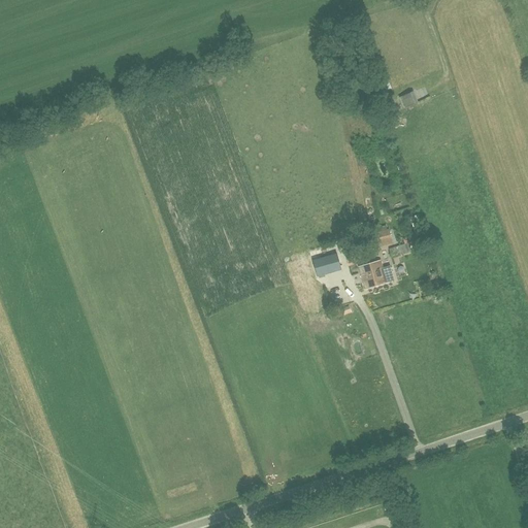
[(406,107),(418,103),(419,103),(414,92),(402,97),(406,107)]
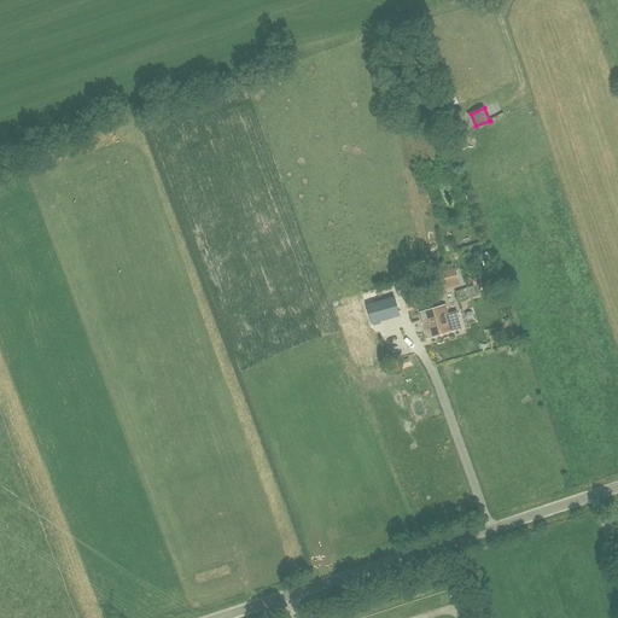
[(437,292),(460,285),(455,269),(432,275),(437,292)]
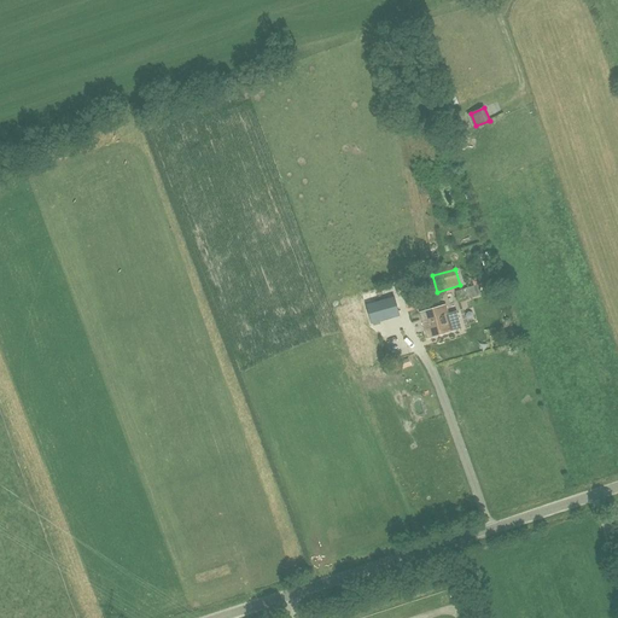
[(455,292),(459,302),(483,295),(479,285),(455,292)]
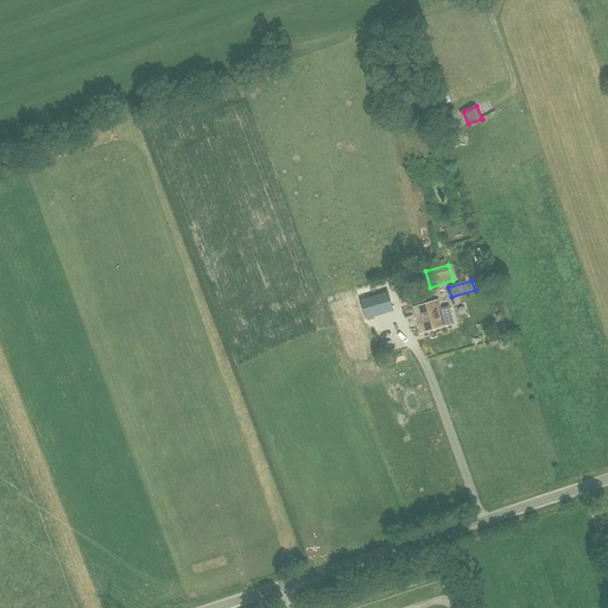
[(388,292),(360,299),(366,318),(393,311),(388,292)]
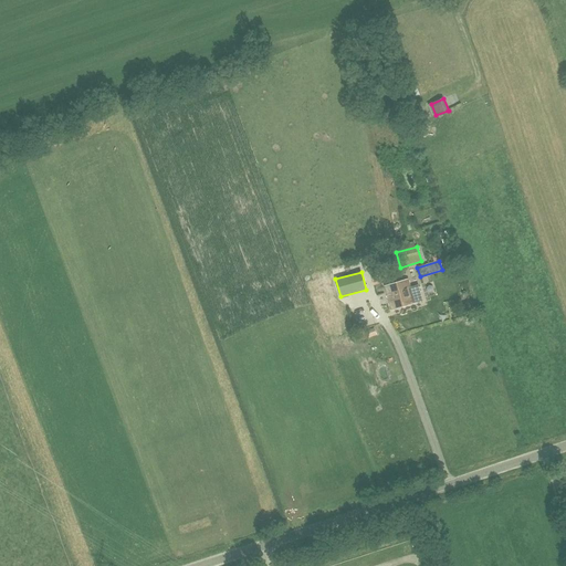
[(415,303),(422,301),(418,285),(410,287),(408,280),(385,286),(391,310),(415,303)]
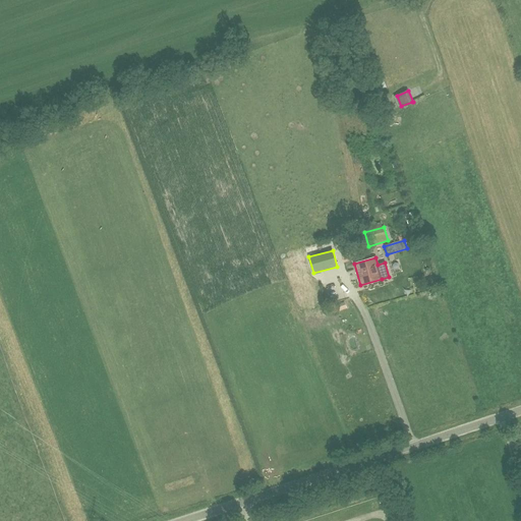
[(332,297),(334,302),(342,300),(341,294),(332,297)]
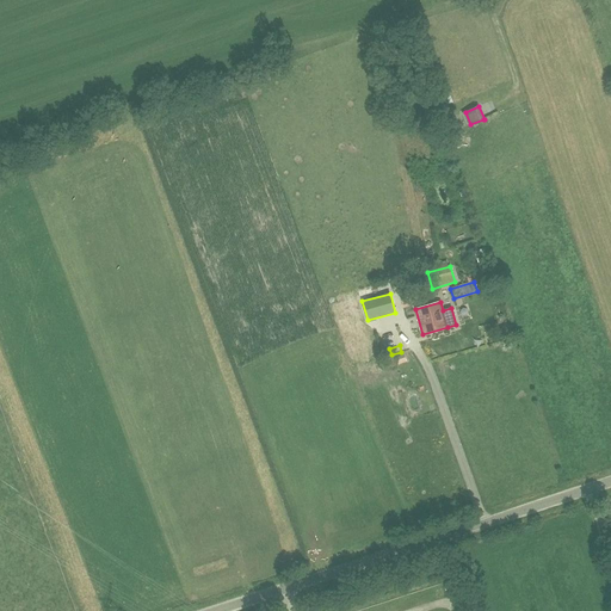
[(397,365),(407,362),(405,353),(395,357),(397,365)]
